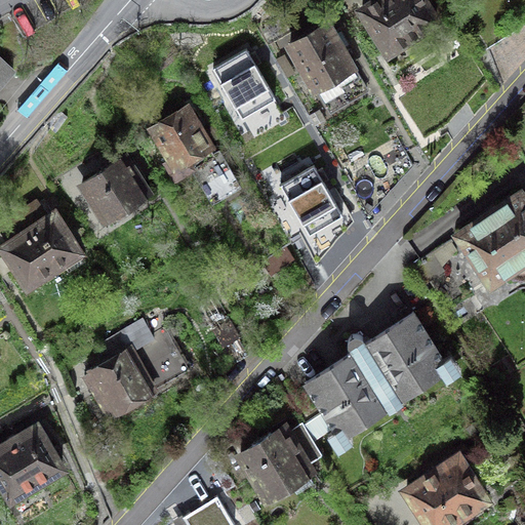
[(423,0),(375,0),(362,8),(389,50),(437,19),(423,0)]
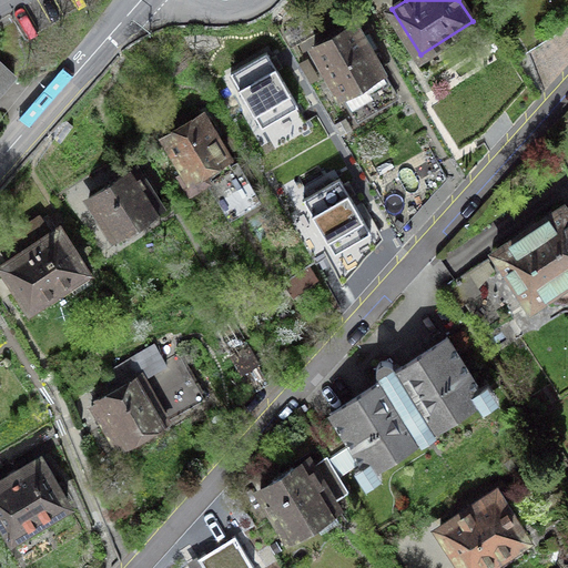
[(354,23),(313,48),(340,93),(343,92),(358,119),(396,97),(354,23)]
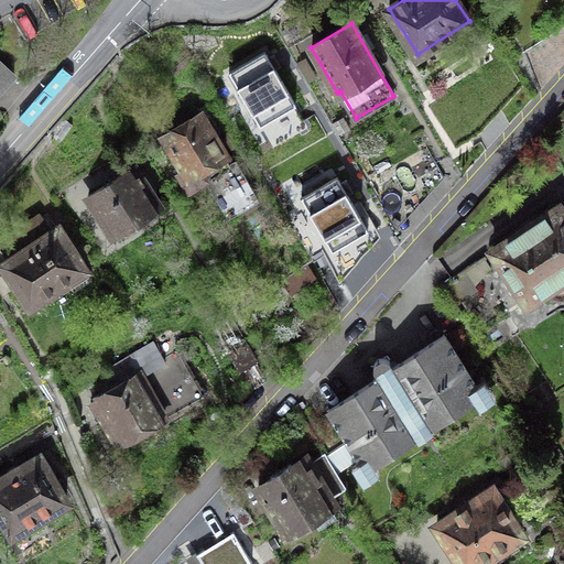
[(264,51),(228,72),(260,125),(295,104),(264,51)]
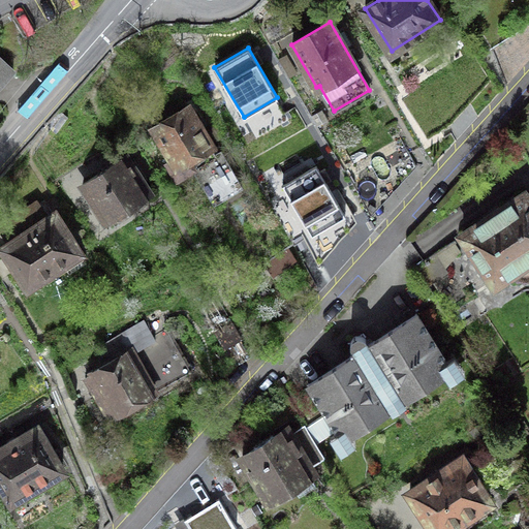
[(0,85),(13,70),(0,58),(0,85)]
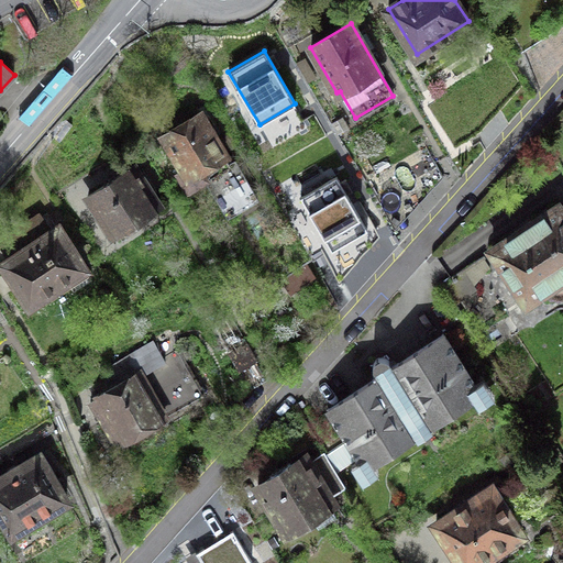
[(200,113),(163,136),(183,168),(175,173),(187,191),(207,179),(228,216),(256,198),(234,162),(230,165),(212,135),(218,131),(213,124),(208,128),(200,113)]
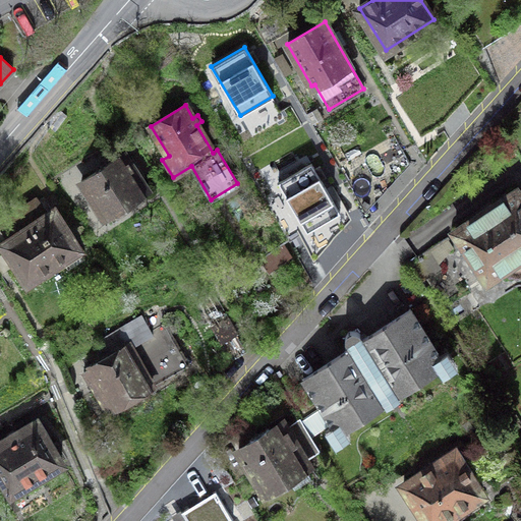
[(520,119),(508,126),(520,153),(520,119)]
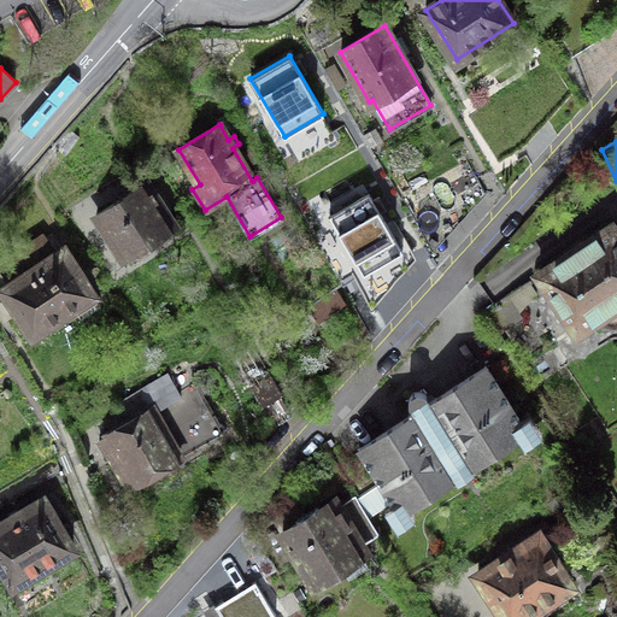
[(485,193),(466,160),(401,197),(421,229),(485,193)]
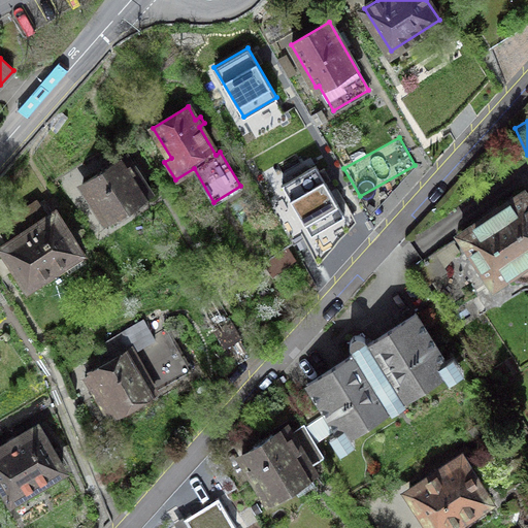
[(124,156),(81,183),(104,218),(146,191),(124,156)]
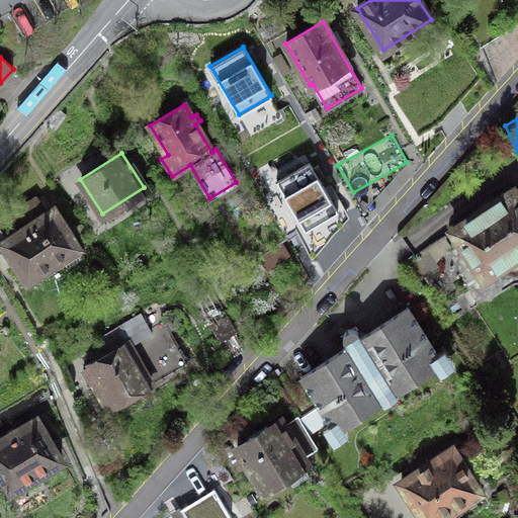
[(331,221),(346,211),(331,184),(325,188),(309,162),(276,180),(291,207),(284,211),(306,247),(322,238),(319,234),(334,225),(331,221)]
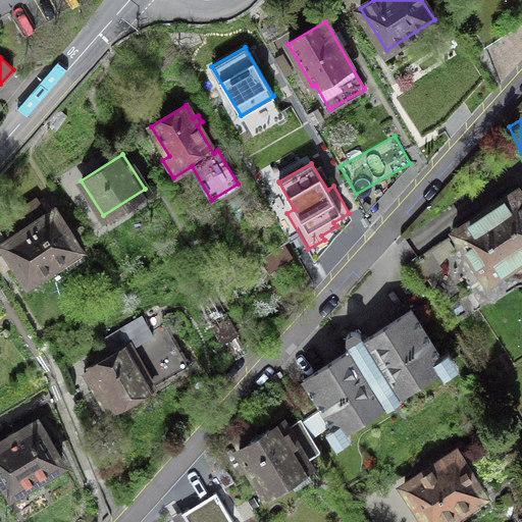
[(517,191),(456,230),(487,279),(506,268),(509,271),(513,274),(518,275),(521,274),(521,195),(521,196),(517,191)]
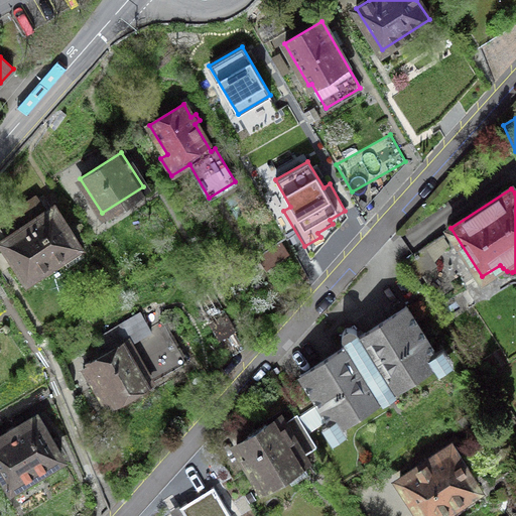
[(34,198),(0,220),(11,237),(4,242),(7,246),(2,250),(9,262),(15,258),(26,276),(42,266),(46,273),(65,261),(60,255),(76,245),(52,210),(45,215),(34,198)]
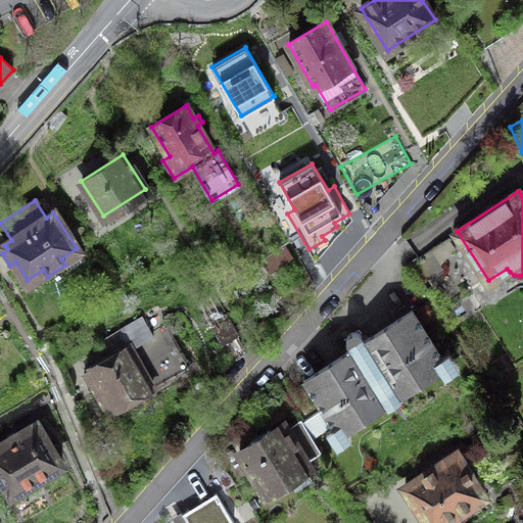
[(421,260),(413,266),(422,281),(443,268),(432,250),(419,258),(421,260)]
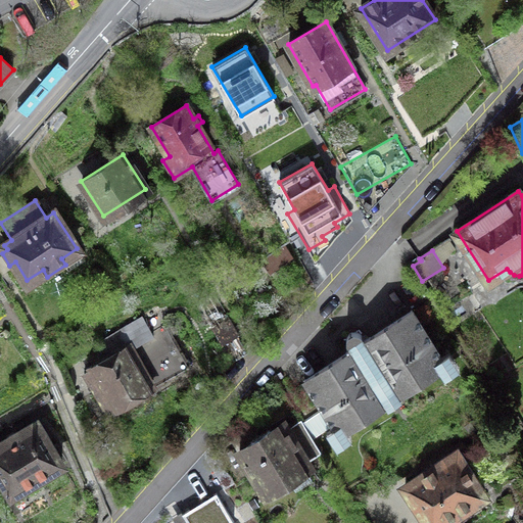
[(350,349),(303,379),(323,409),(303,421),(313,437),(332,425),(346,428),(387,402),(383,396),(394,388),(398,394),(439,368),(441,355),(412,310),(365,340),(360,332),(353,331),(347,335),(345,341),(350,349)]
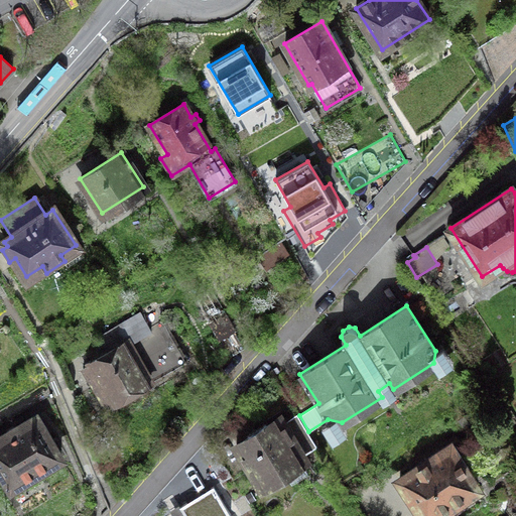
[(92,363),(83,368),(104,403),(145,379),(148,383),(185,361),(161,320),(148,328),(139,312),(100,336),(109,352),(91,362),(92,363)]
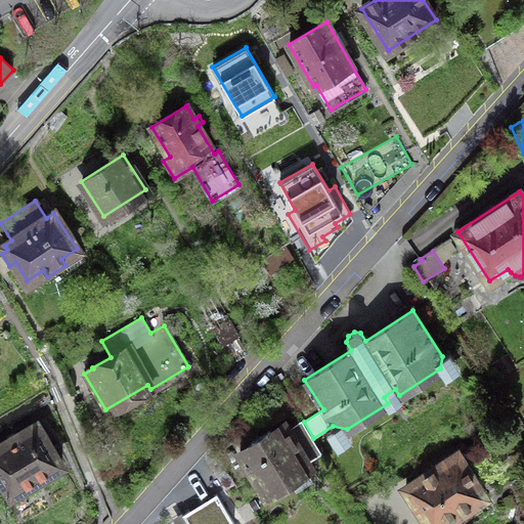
[(230,321),(215,331),(231,357),(247,348),(230,321)]
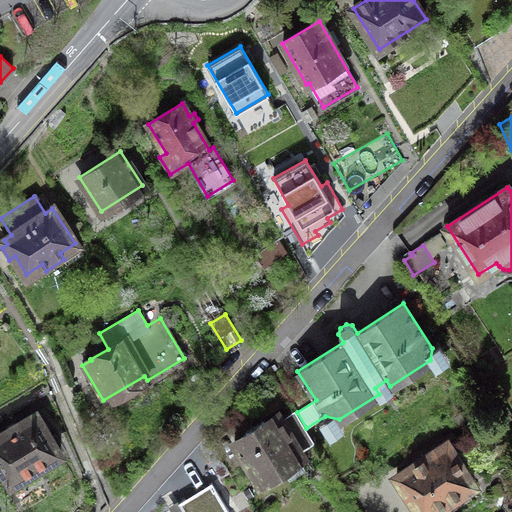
[(297,412),(295,410),(280,419),(277,415),(265,422),(263,420),(245,431),(246,434),(234,442),(258,480),(301,453),(299,450),(314,441),(306,428),(297,412)]
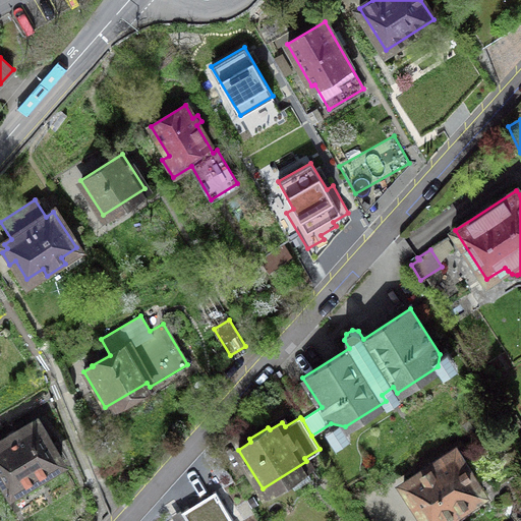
[(36,420),(0,442),(0,474),(11,493),(61,462),(36,420)]
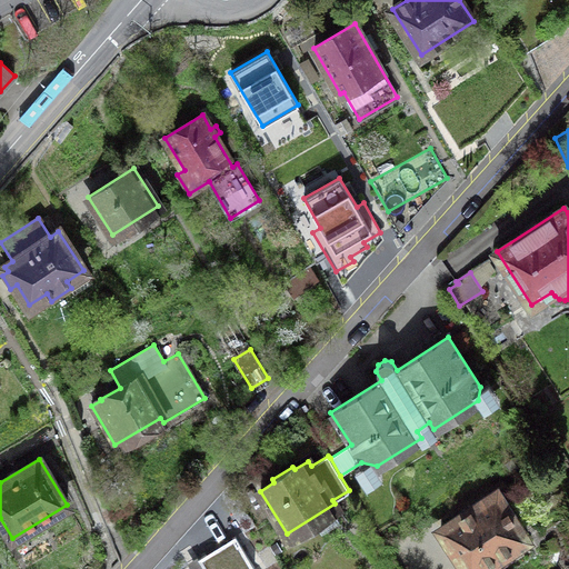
[(496,492),(440,529),(467,568),(478,568),(526,538),(496,492)]
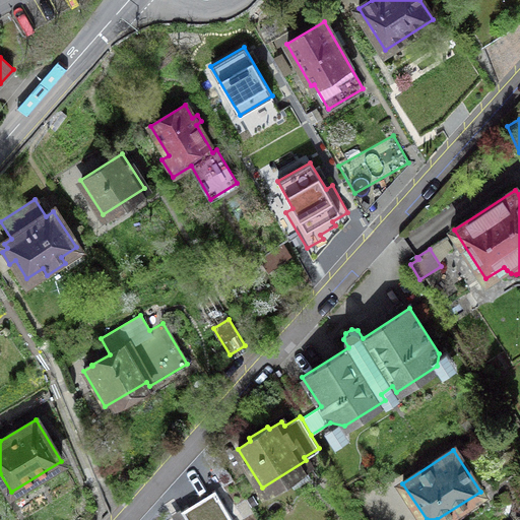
[(214,490),(181,511),(187,519),(229,519),(233,518),(214,490)]
